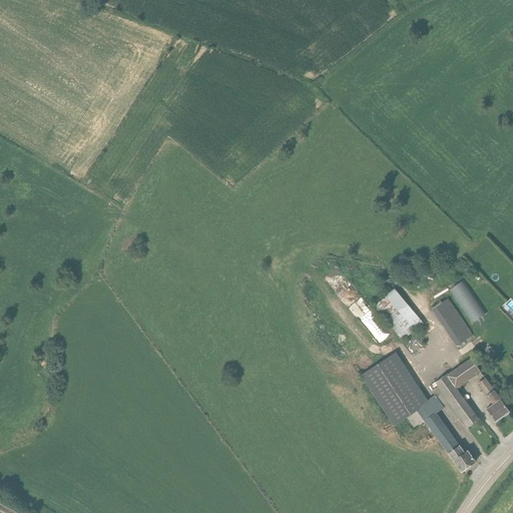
[(464,281),(450,291),(472,324),(486,314),(464,281)]
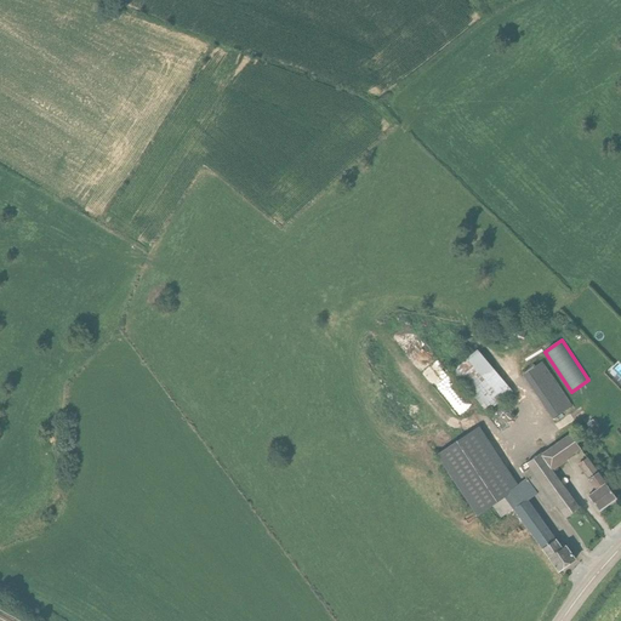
[(477,349),(451,371),(486,412),(512,392),(477,349)]
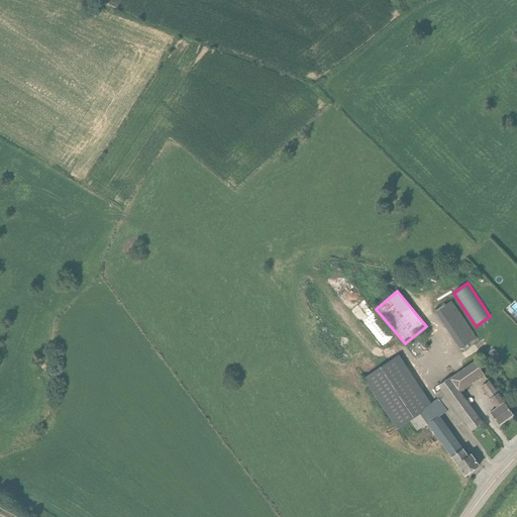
[(451,301),(434,312),(459,349),(463,346),(467,349),(473,345),(470,342),(476,338),(451,301)]
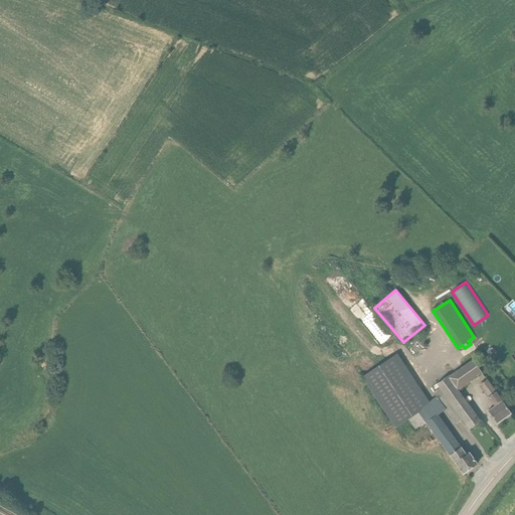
[(422,407),(430,402),(397,354),(362,377),(395,428),(408,419),(415,430),(425,422),(418,412),(419,412),(424,409),(422,407)]
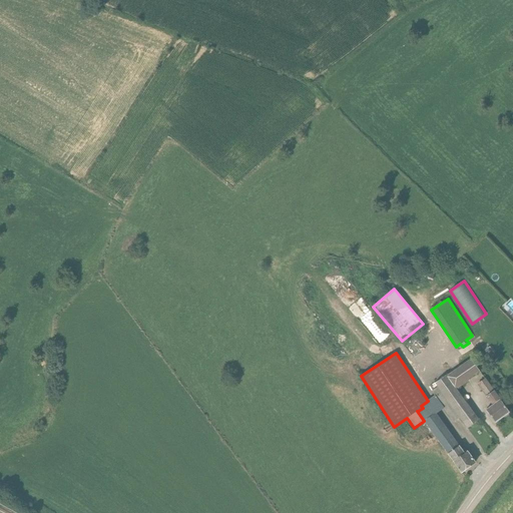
[(435,396),(444,408),(454,422),(460,418),(468,428),(478,420),(456,390),(468,382),(467,380),(480,371),(469,357),(459,363),(461,366),(429,387),(435,396)]
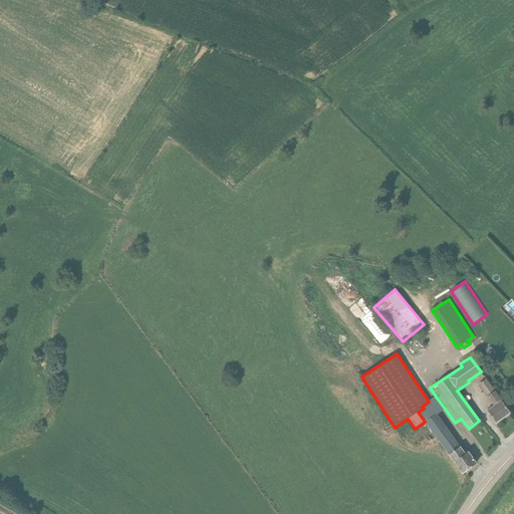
[(486,379),(478,384),(492,406),(487,410),(496,423),(510,413),(486,379)]
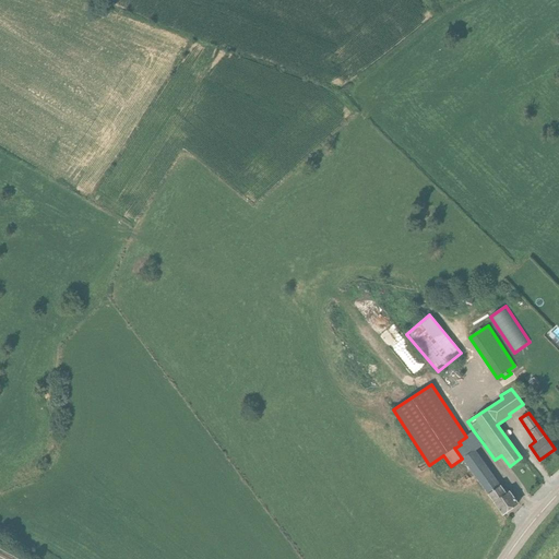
[(454,448),(462,459),(463,458),(502,514),(518,503),(509,491),(507,492),(476,450),(484,444),(474,431),(466,437),(459,442),(461,444),(455,448),(454,448)]
